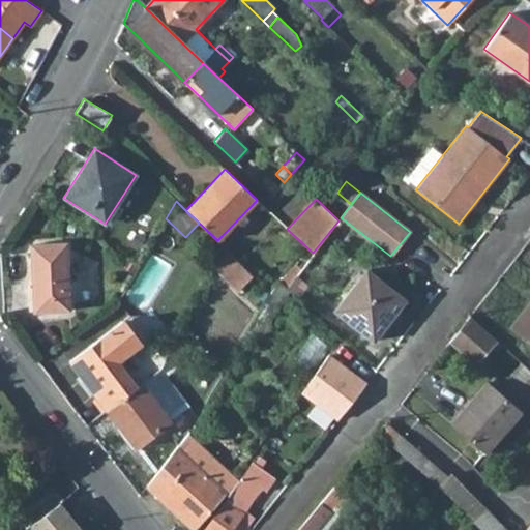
[(30,244),(33,312),(69,310),(65,243),(30,244)]
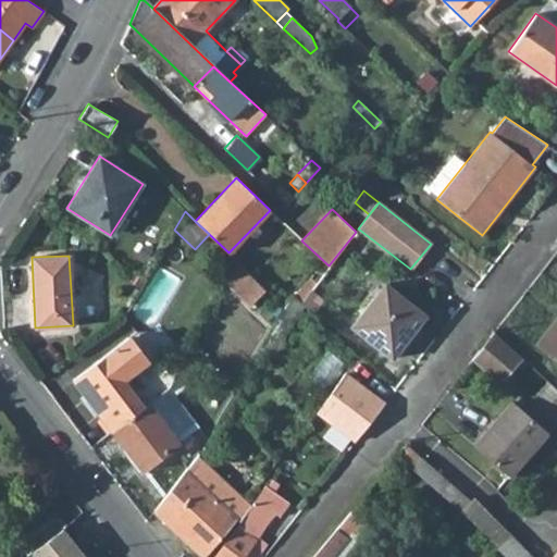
[(236,261),(225,281),(248,302),(263,287),(236,261)]
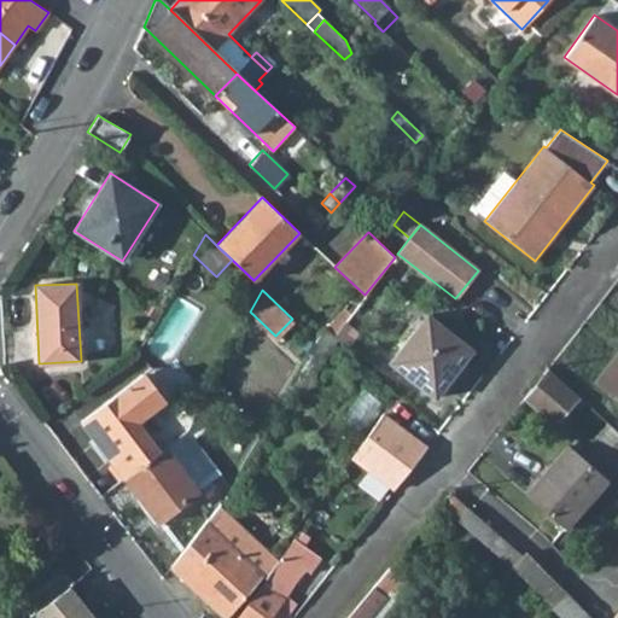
[(176,292),(151,348),(176,359),(200,303),(176,292)]
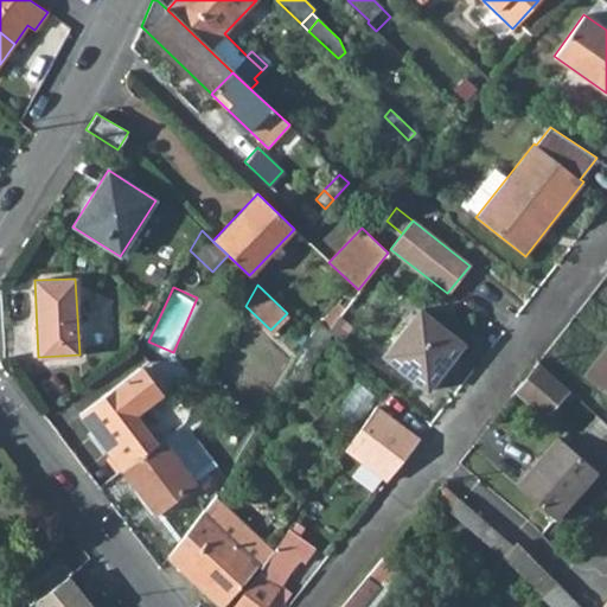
[(419,308),(383,356),(427,390),(464,344),(419,308)]
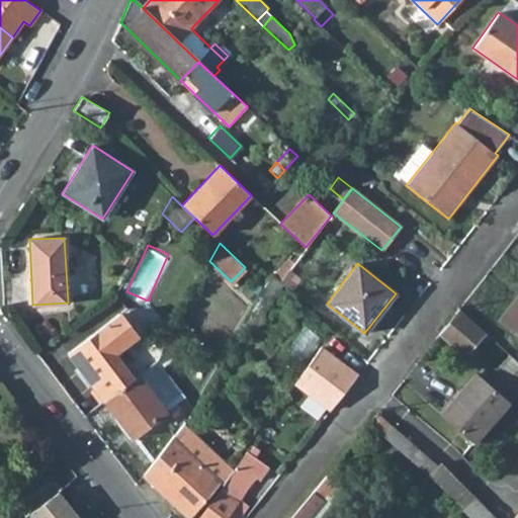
[(289,291),(299,278),(288,270),(279,282),(281,284),(289,291)]
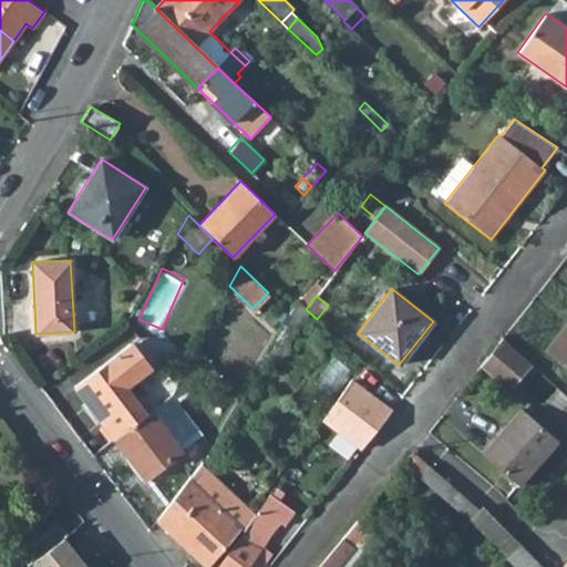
[(294,336),(308,311),(306,309),(297,300),(288,312),(292,316),(284,330),(294,336)]
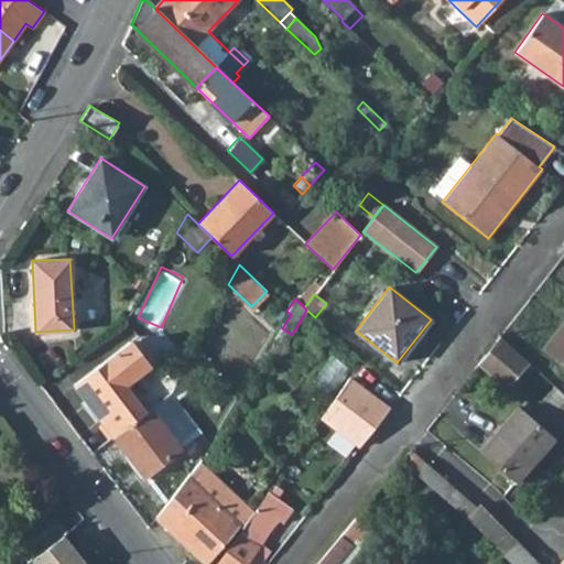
[(556,331),(542,349),(563,366),(563,326),(559,333),(556,331)]
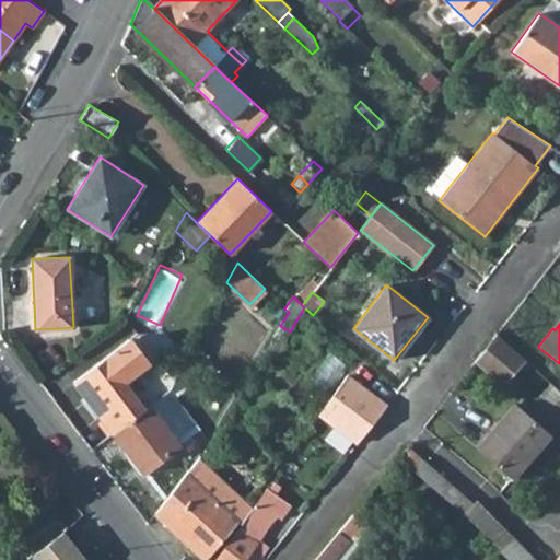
[(174,382),(138,331),(130,337),(170,391),(174,382)]
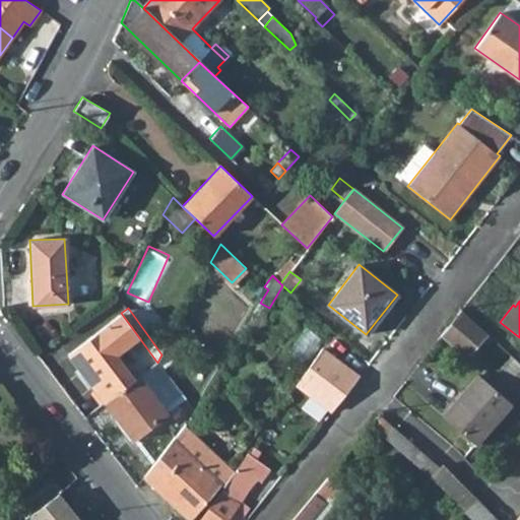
[(464,359),(488,334),(460,309),(440,335),(464,359)]
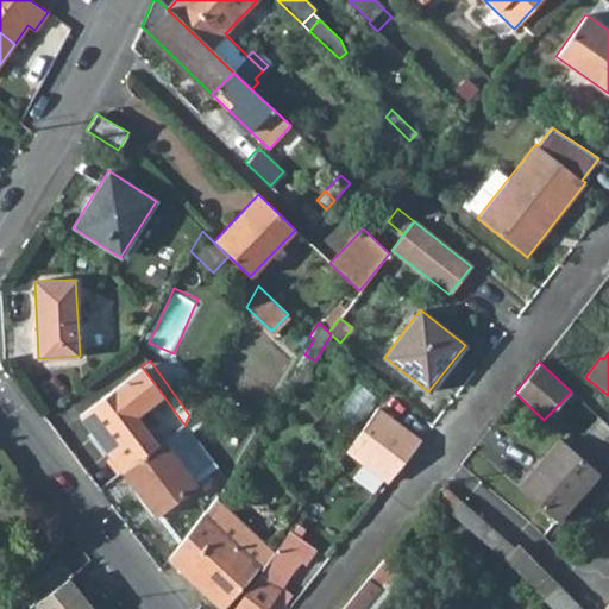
[(123,472),(184,425),(142,366),(80,414),(123,472)]
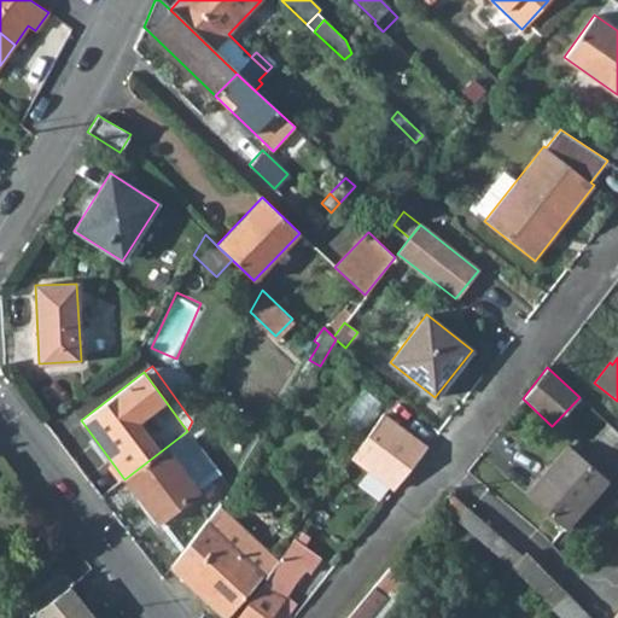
[(617,465),(617,431),(608,423),(579,454),(607,478),(617,465)]
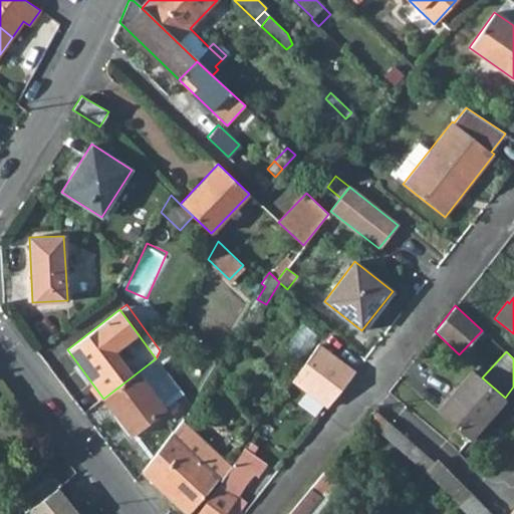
[(156,358),(103,399),(131,435),(183,396),(156,358)]
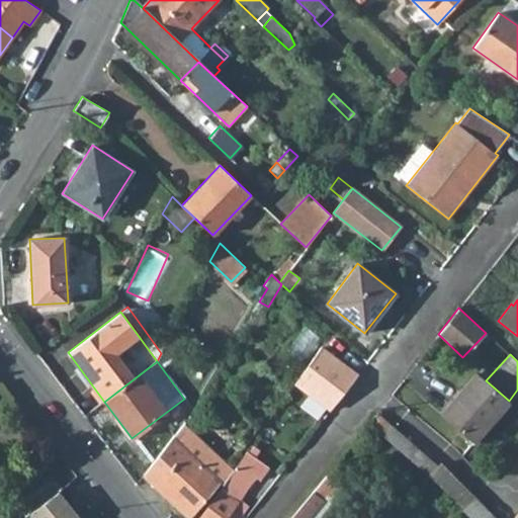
[(440,413),(472,442),(509,401),(486,380),(476,372),(440,413)]
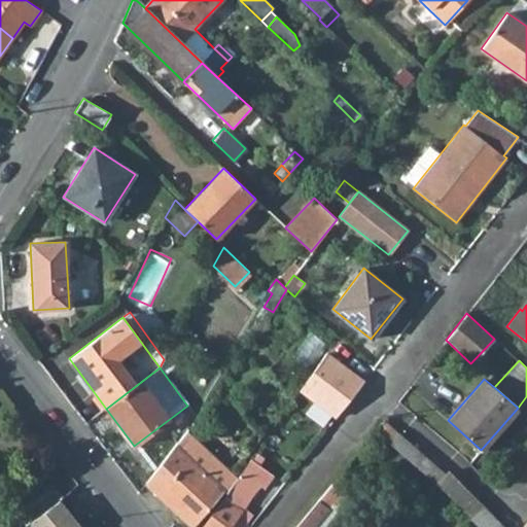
[(384,419),(376,429),(391,444),(435,483),(436,482),(446,472),(399,432),(384,419)]
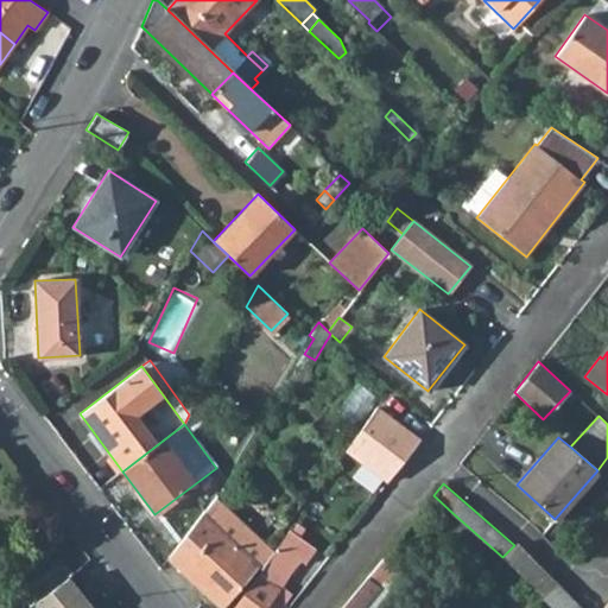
[(202,514),(168,557),(223,607),(259,565),(257,564),(222,532),(202,514)]
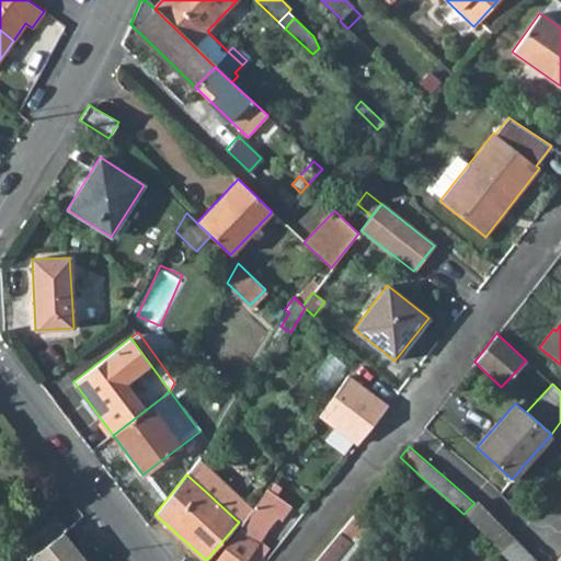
[(245,511),(213,481),(205,491),(237,521),(245,511)]
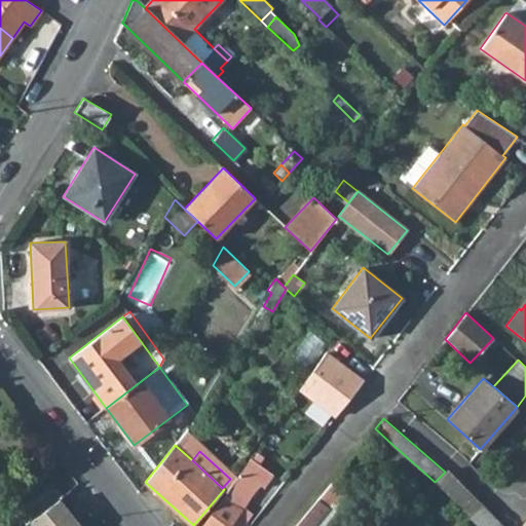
[(251,458),(200,525),(228,525),(242,506),(259,483),(263,486),(273,474),(258,463),(263,456),(257,452),(252,459),(251,458)]
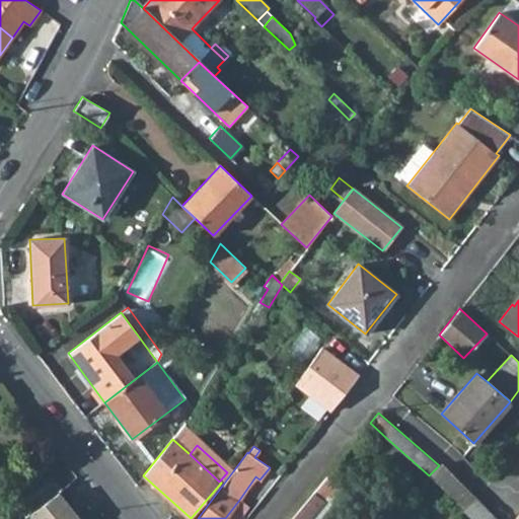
[(439,465),(430,474),(464,509),(463,510),(472,518),(498,518),(476,497),(441,462),(439,465)]
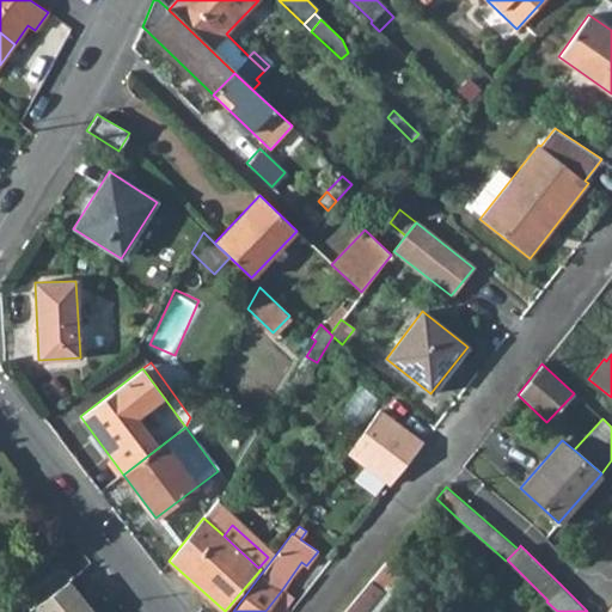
[(5,611),(23,611),(29,609),(72,576),(60,560),(0,606),(5,611)]
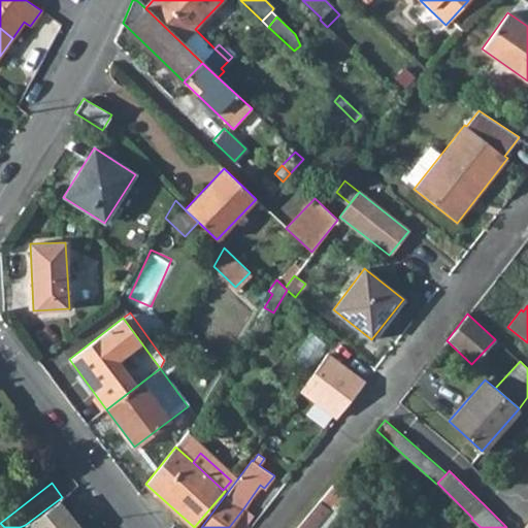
[(331,485),(295,527),(314,527),(328,510),(342,494),(331,485)]
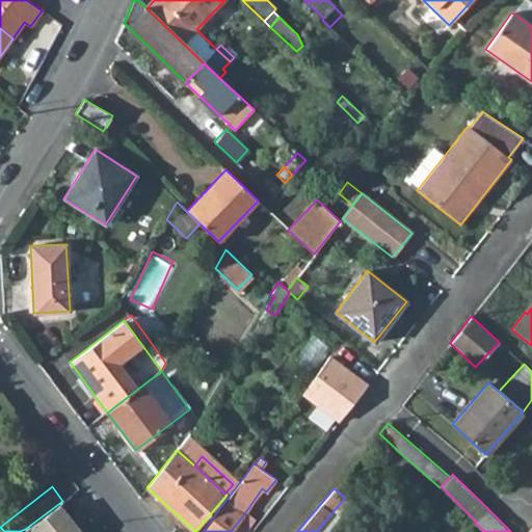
[(25,529),(26,531),(79,531),(92,523),(71,495),(62,501),(25,529)]
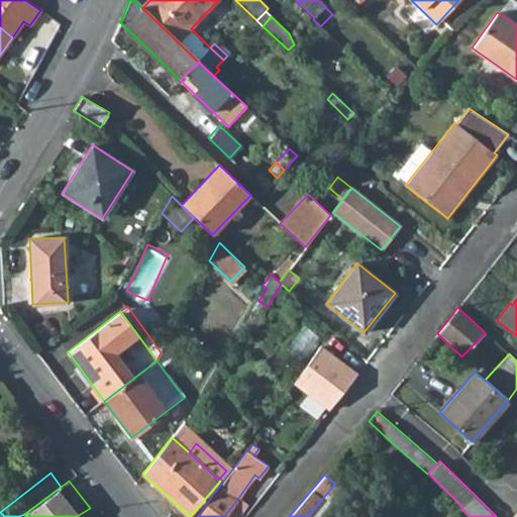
[(236,516),(247,503),(238,498),(224,516),(236,516)]
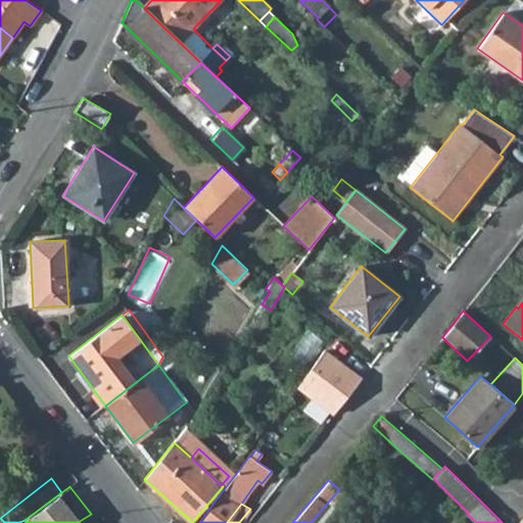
[(325,506),(311,522),(319,522),(330,510),(325,506)]
